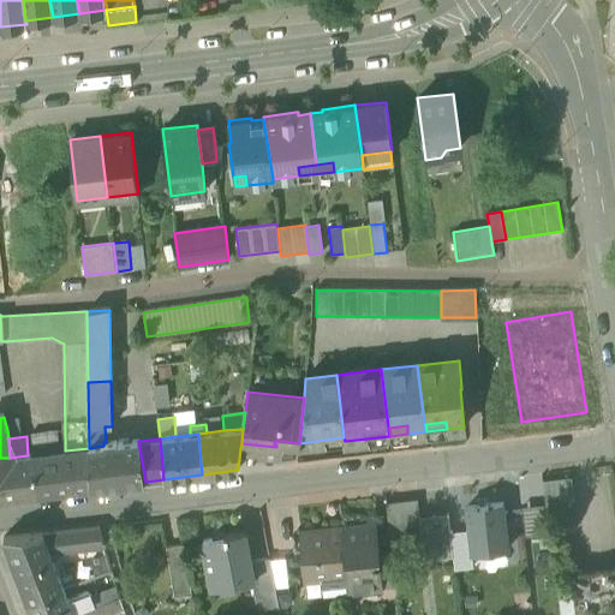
[(90,488),(145,482),(138,441),(117,443),(117,440),(106,442),(103,442),(103,446),(89,448),(90,488)]
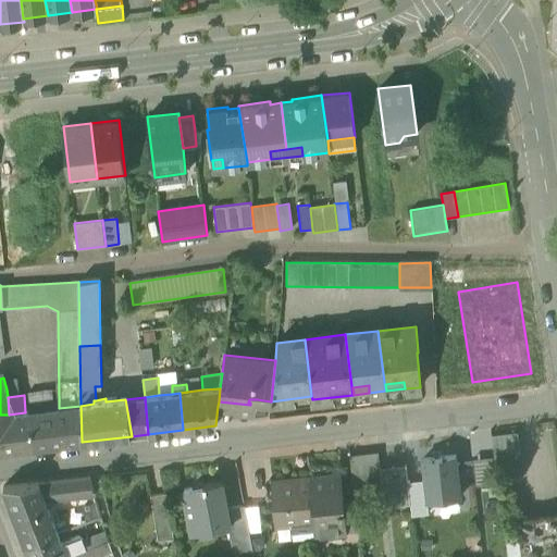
[(219,401),(218,406),(232,407),(232,409),(256,411),(257,399),(249,399),(248,403),(250,403),(250,405),(219,401)]
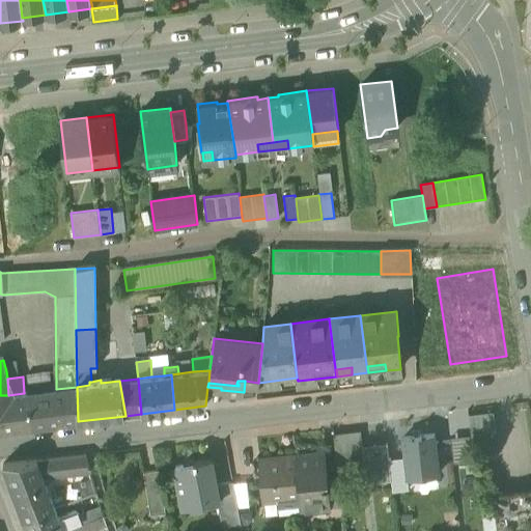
[(33,427),(78,421),(77,387),(56,389),(56,386),(29,388),(30,393),(33,427)]
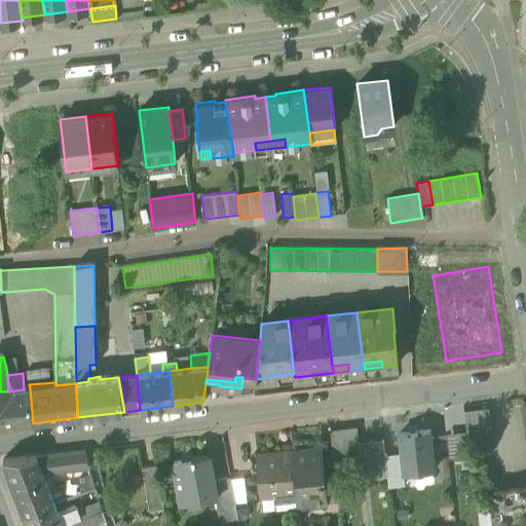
[(30,389),(24,389),(8,391),(0,391),(0,426),(33,423),(30,389)]
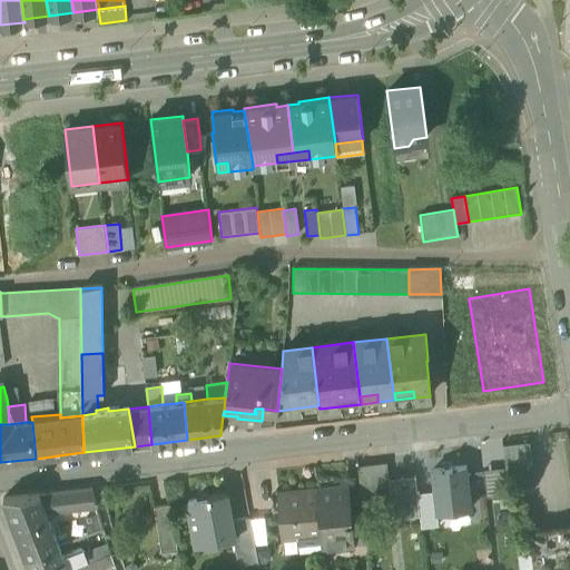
[(527,441),(502,444),(505,468),(505,470),(531,468),(527,441)]
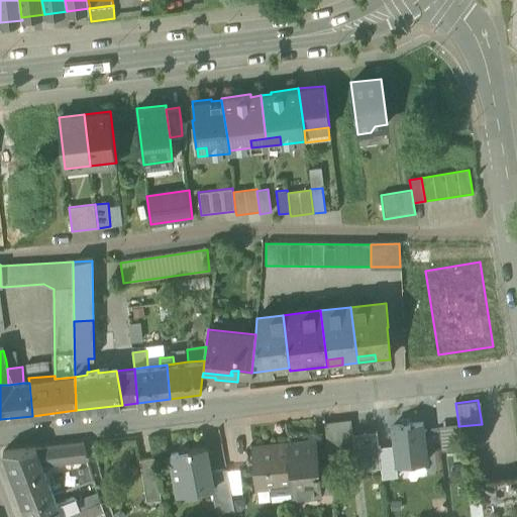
[(325,424),(327,448),(353,446),(352,435),(350,421),(325,424)]
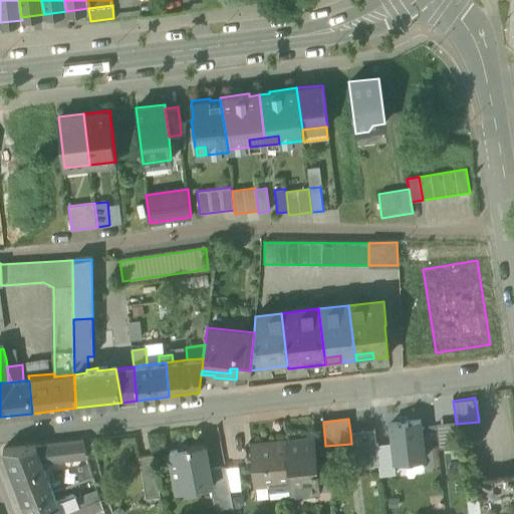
[(421,421),(390,425),(394,463),(425,460),(421,421)]
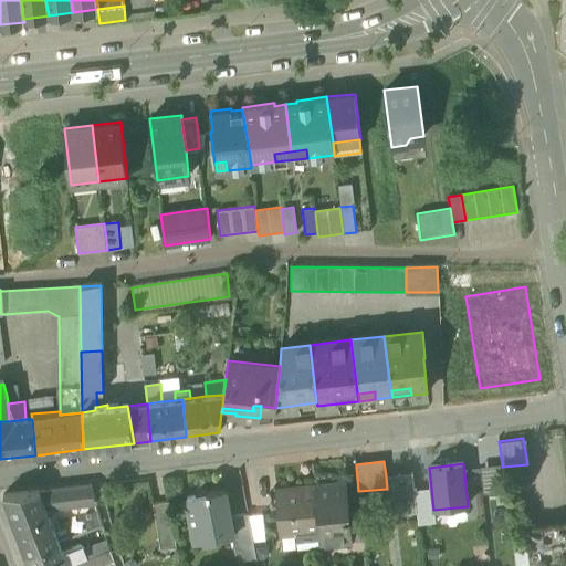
[(505,493),(502,467),(502,464),(479,468),(482,495),(505,493)]
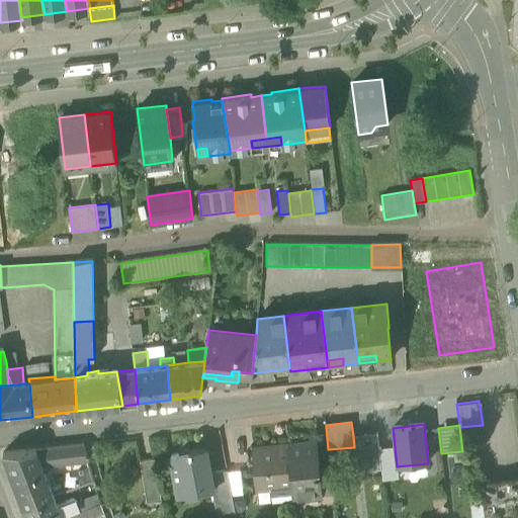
[(377,433),(364,435),(367,458),(368,470),(381,469),(377,433)]
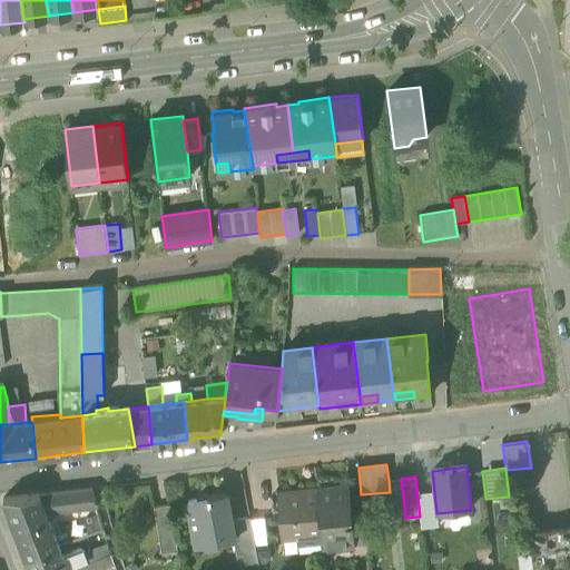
[(391,507),(404,504),(401,479),(389,480),(390,492),(391,507)]
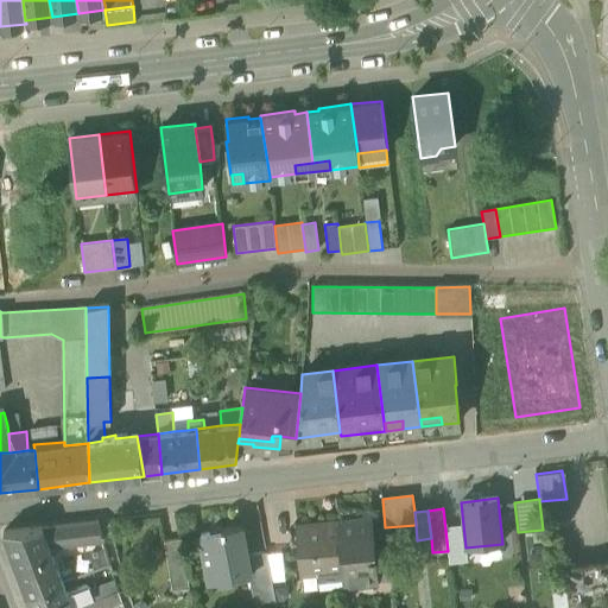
[(369,518),(336,521),(341,570),(342,583),(375,580),(373,550),(369,518)]
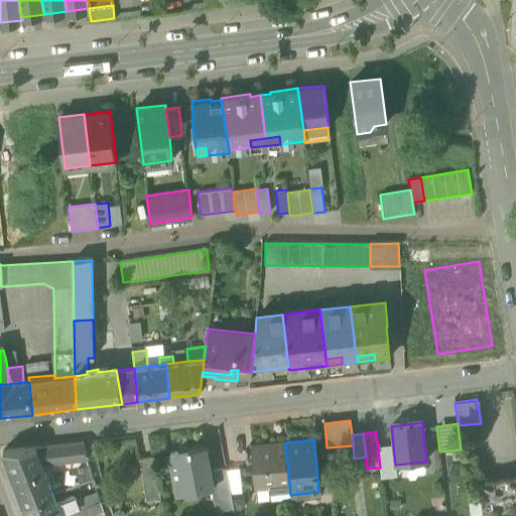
[(3,450),(24,506),(54,494),(42,464),(88,459),(83,442),(3,450)]
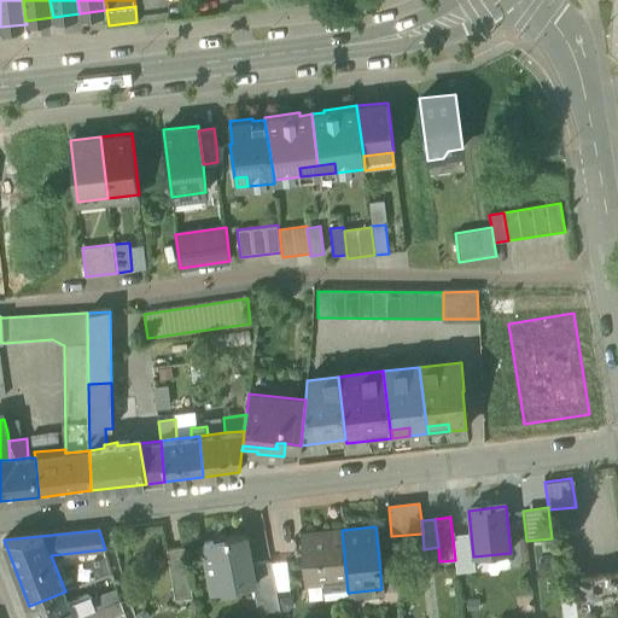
[(322,582),(347,579),(342,530),(299,534),(304,583),(322,582)]
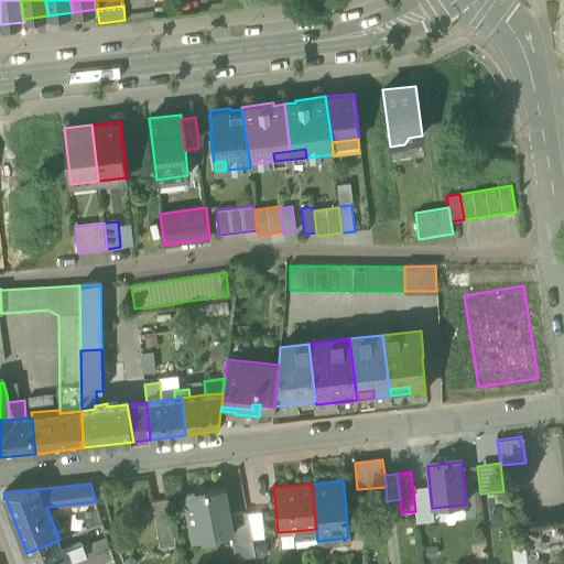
[(186,496),(194,539),(231,532),(228,514),(223,485),(205,488),(205,491),(186,496)]
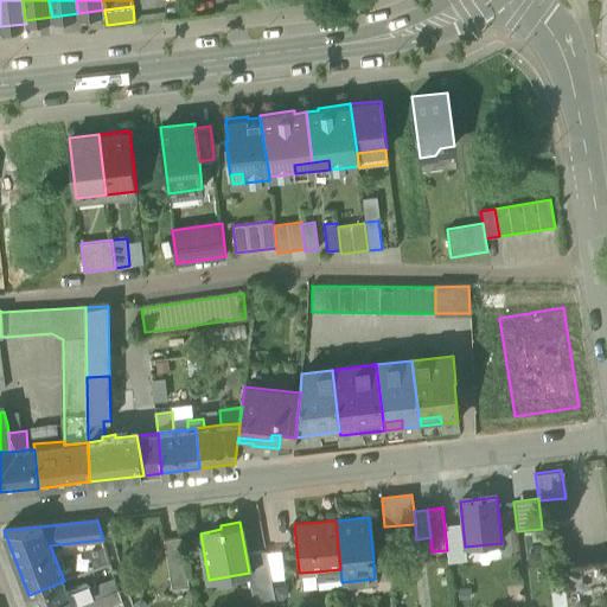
[(165,542),(172,588),(189,586),(180,538),(165,542)]
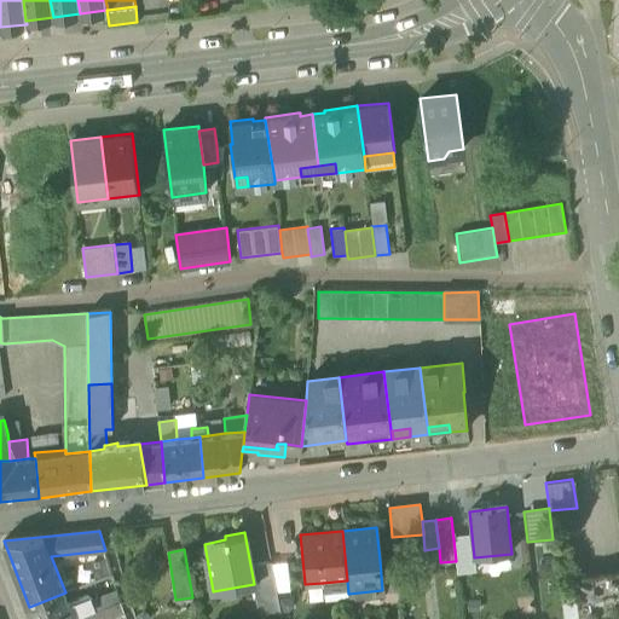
[(380,560),(382,590),(398,589),(394,557),(380,560)]
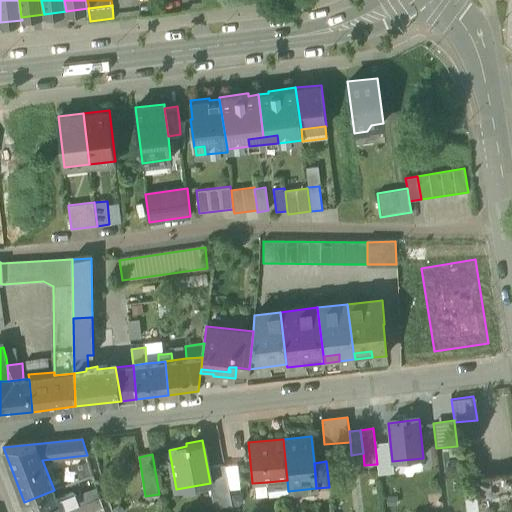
[(232,507),(229,490),(224,466),(224,464),(207,467),(210,483),(216,510),(232,507)]
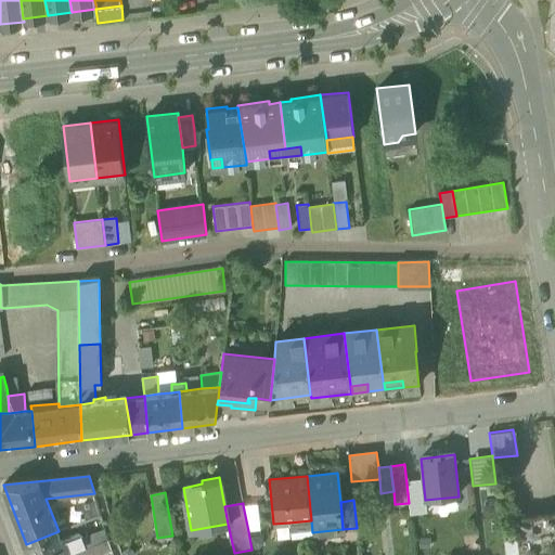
[(257,503),(243,505),(248,531),(260,529),(257,503)]
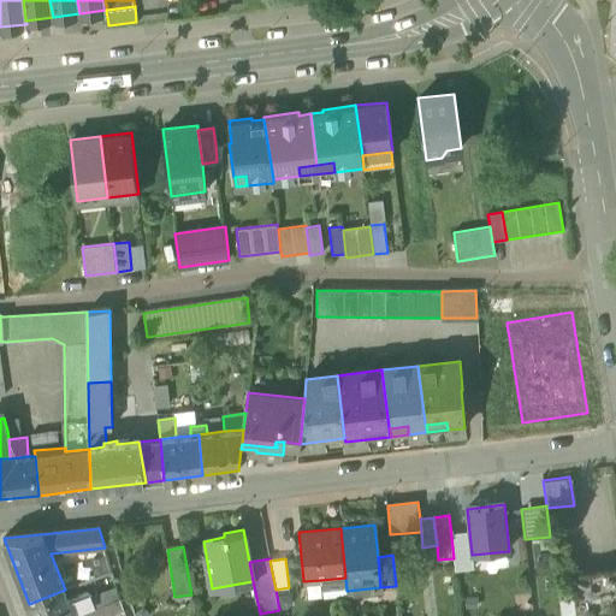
[(615,563),(581,569),(586,598),(610,593),(609,582),(615,581),(615,563)]
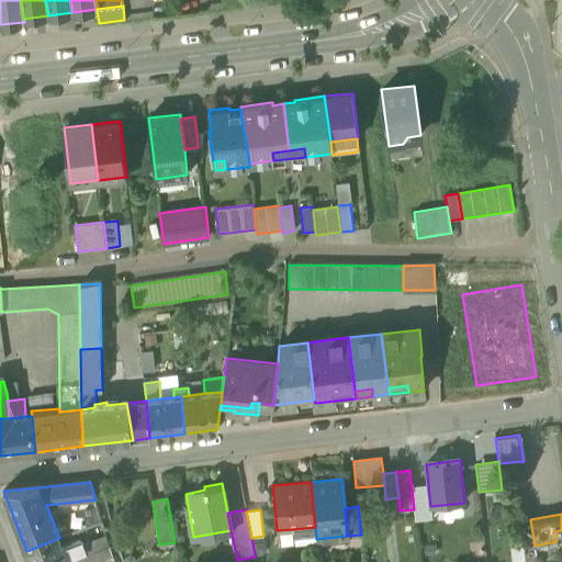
[(526,561),(537,561),(537,560),(535,546),(530,519),(519,521),(524,546),(526,561)]
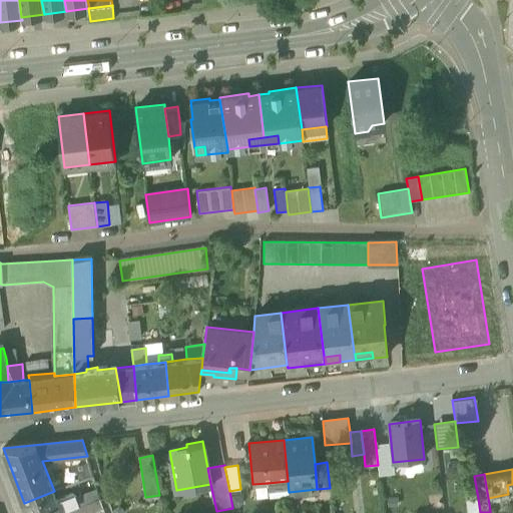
[(288,481),(268,483),(269,497),(289,496),(289,492),(288,481)]
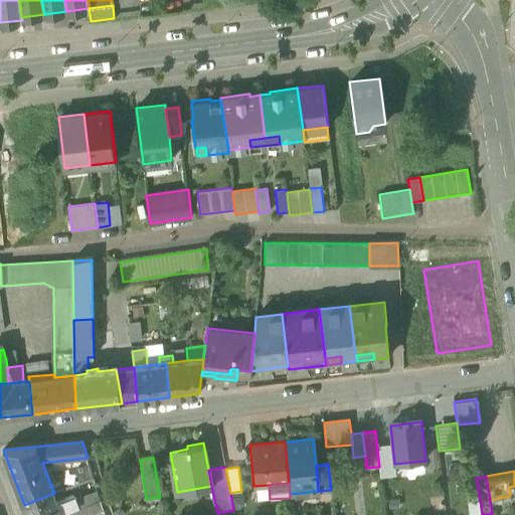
[(71,494),(56,500),(61,513),(99,499),(96,491),(75,499),(74,496),(71,494)]
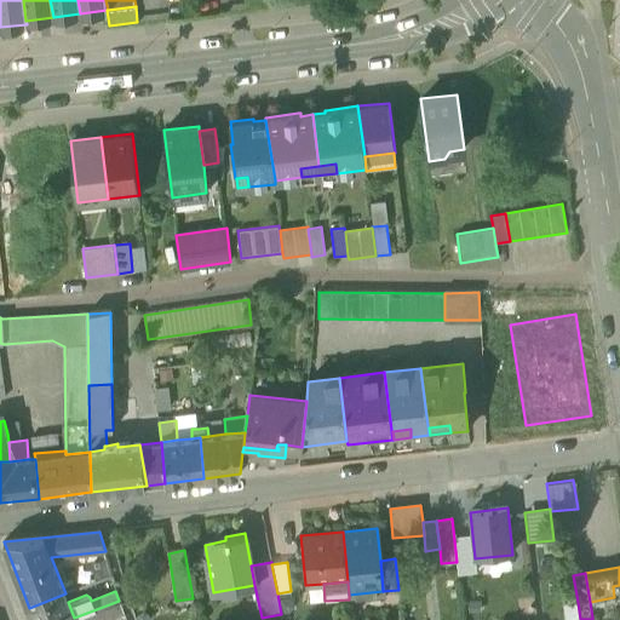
[(33,619),(68,619),(74,618),(68,602),(65,593),(29,608),(33,619)]
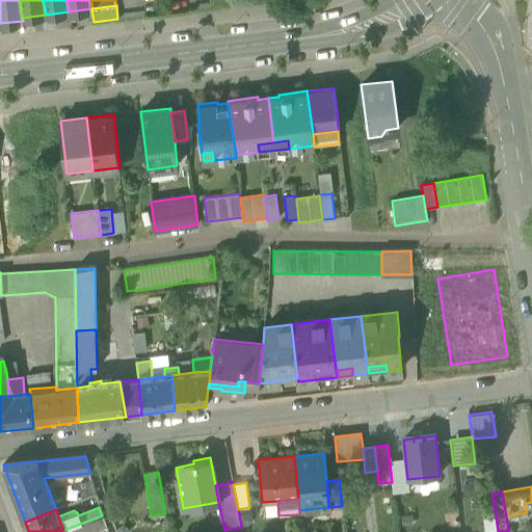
[(506,516),(508,530),(531,526),(531,511),(527,512),(506,516)]
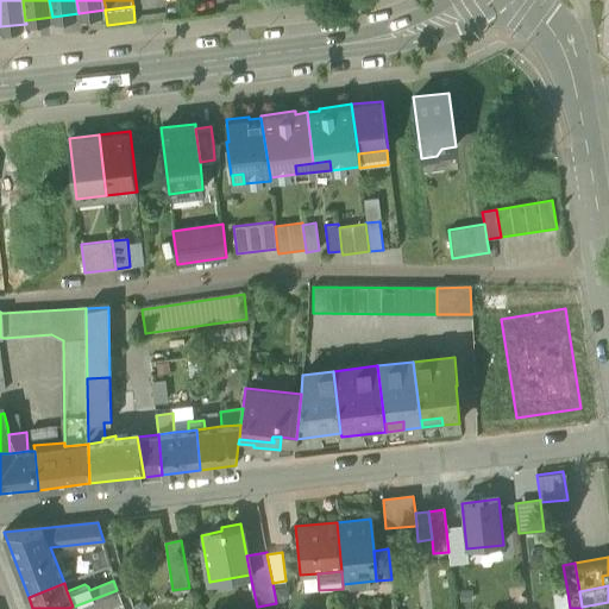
[(117,590),(73,607),(73,608),(94,608),(120,600),(117,590)]
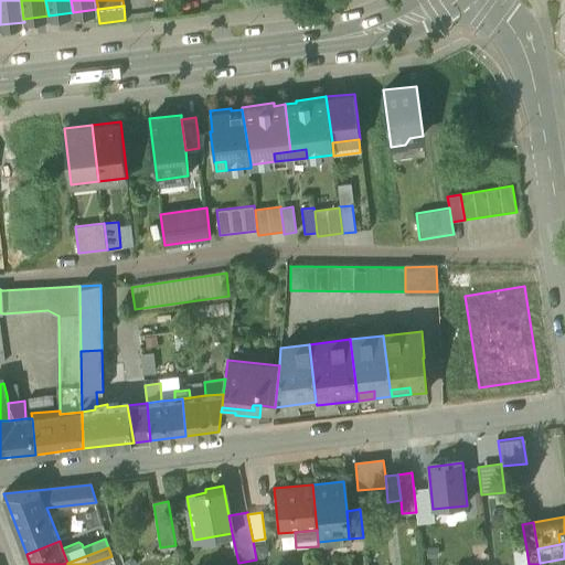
[(513,550),(514,564),(529,564),(526,548),(513,550)]
